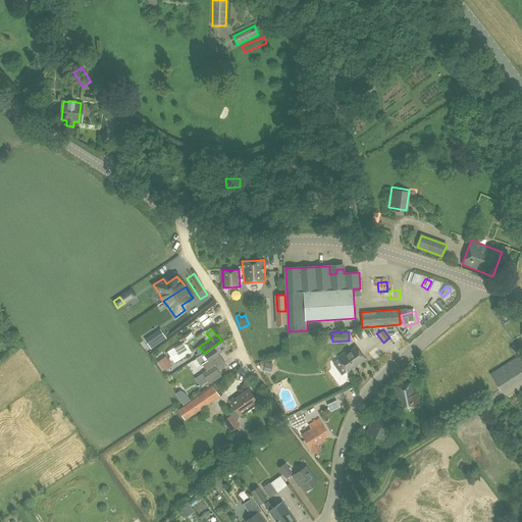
[(146,340),(151,348),(165,337),(161,332),(156,336),(154,334),(146,340)]
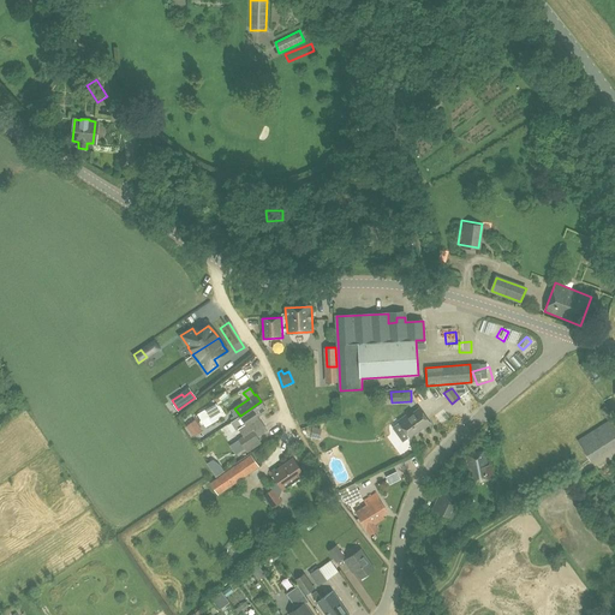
[(267,410),(261,401),(240,416),(232,422),(231,423),(236,430),(238,429),(245,424),(251,433),(254,430),(263,424),(257,417),(267,410)]
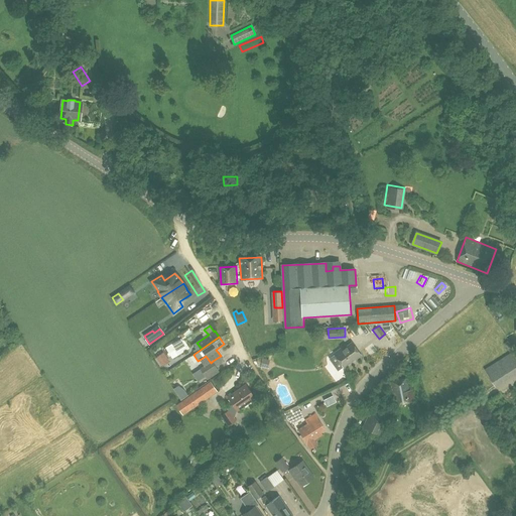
[(189,349),(183,340),(181,338),(165,348),(172,359),(189,349)]
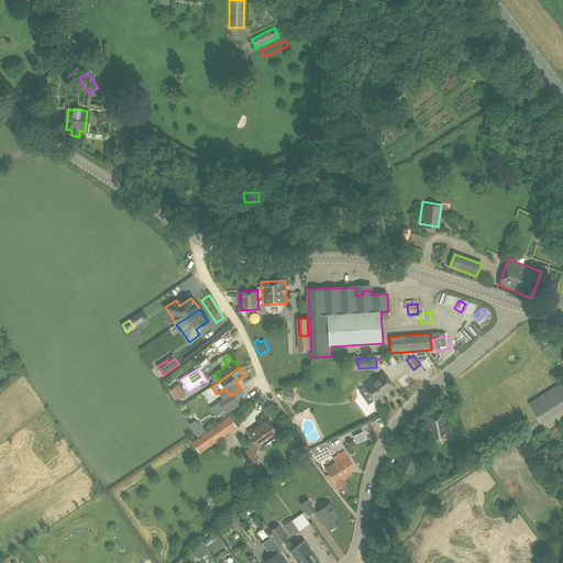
[(394,389),(384,374),(374,381),(373,379),(365,384),(366,387),(360,392),(368,405),(375,400),(387,393),(388,394),(394,389)]
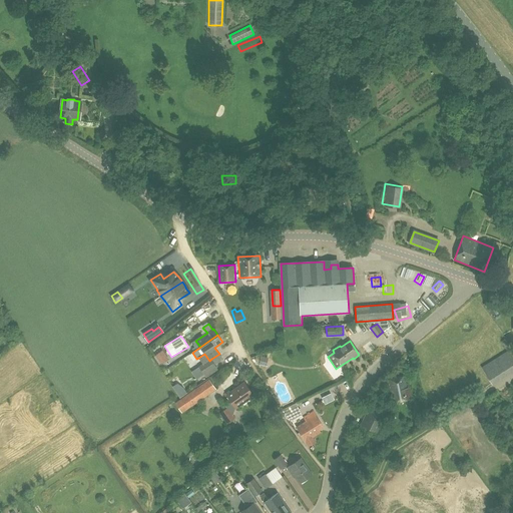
[(482,367),(492,383),(512,369),(512,355),(509,350),(482,367)]
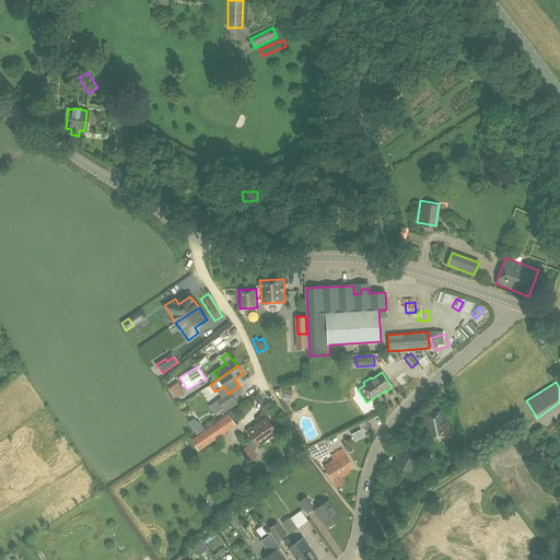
[(171,387),(177,397),(184,392),(177,383),(171,387)]
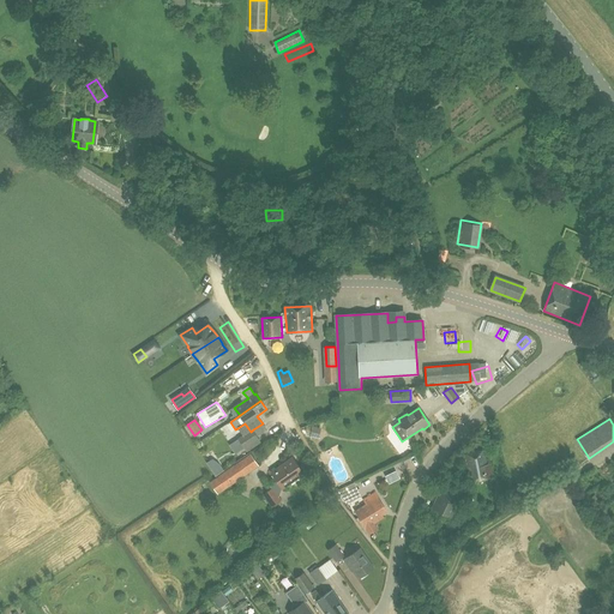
[(238,438),(248,453),(262,444),(259,440),(253,429),(251,432),(245,423),(238,428),(242,435),(238,438)]
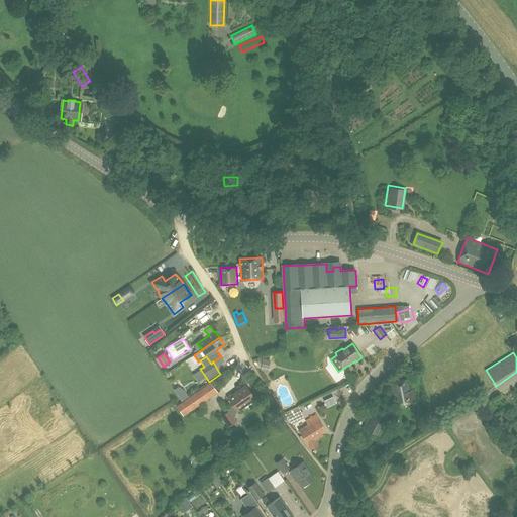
[(395,406),(415,402),(413,391),(411,392),(408,380),(390,384),(395,406)]
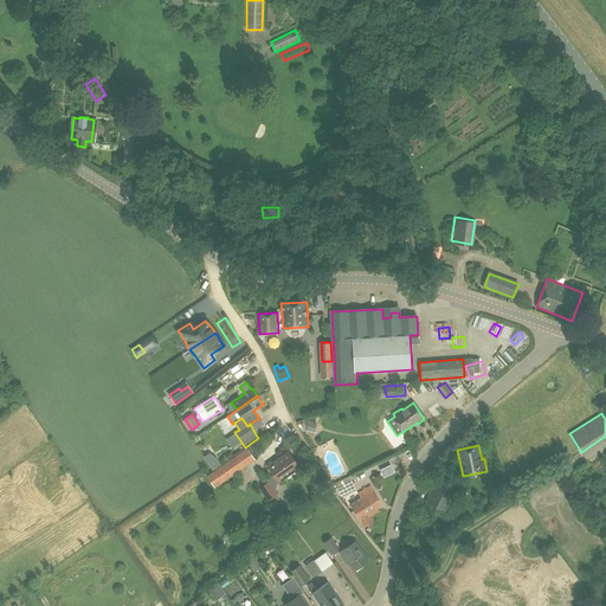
[(207,476),(216,488),(256,461),(247,447),(207,476)]
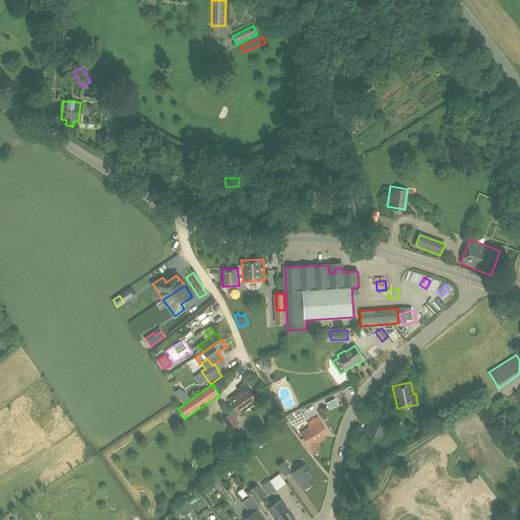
[(257,401),(248,388),(230,400),(235,407),(239,413),(240,413),(257,401)]
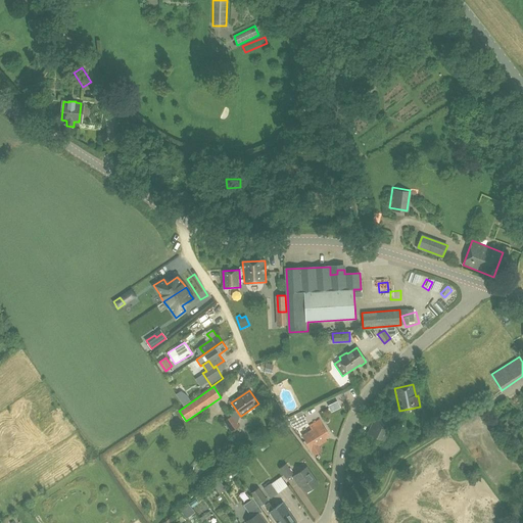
[(301,412),(287,418),(294,429),(306,423),(301,412)]
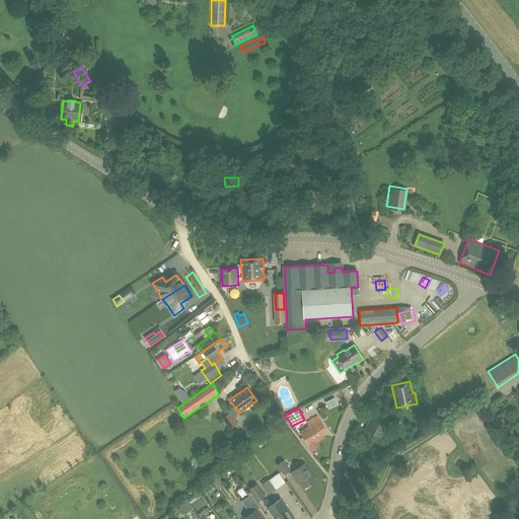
[(365,430),(382,438),(392,418),(375,410),(365,430)]
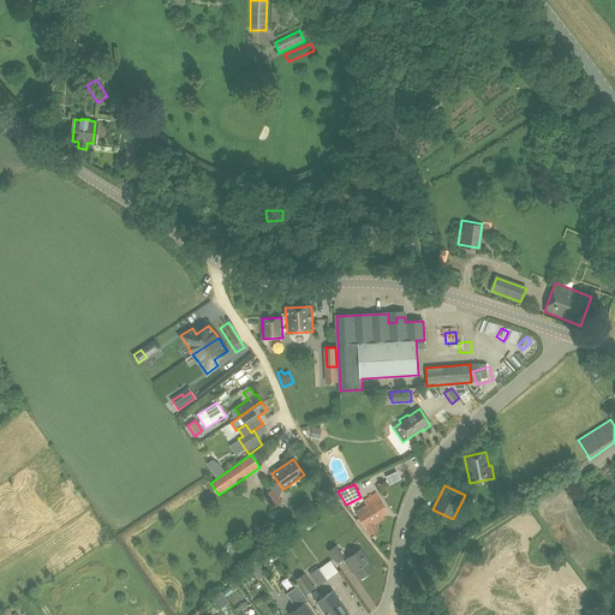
[(275,495),(272,489),(264,495),(273,507),(281,501),(275,495)]
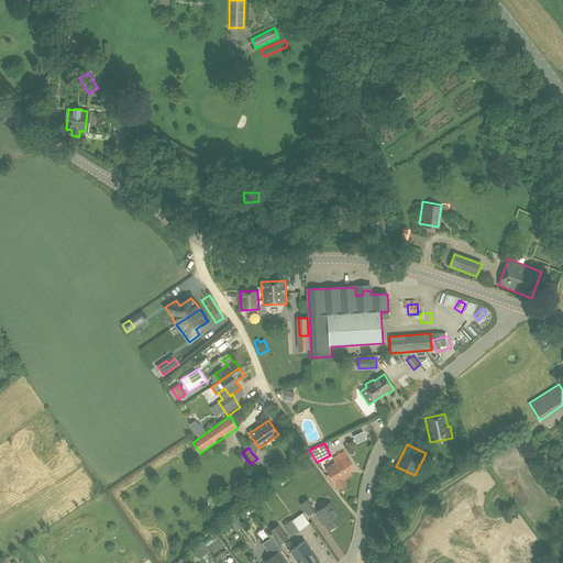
[(350,472),(354,468),(344,452),(334,459),(337,463),(327,468),(339,489),(345,485),(343,479),(351,475),(350,472)]
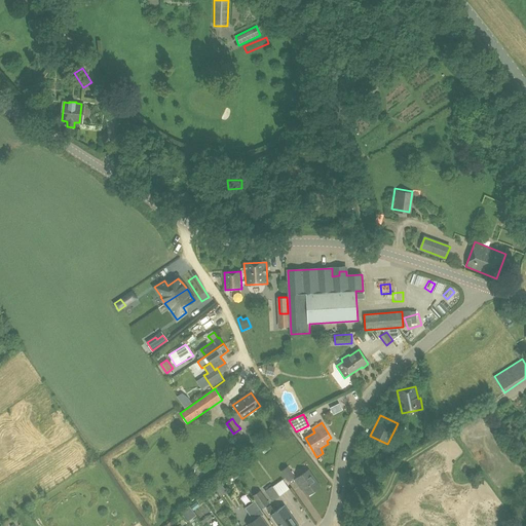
[(267,443),(260,449),(264,454),(271,449),(267,443)]
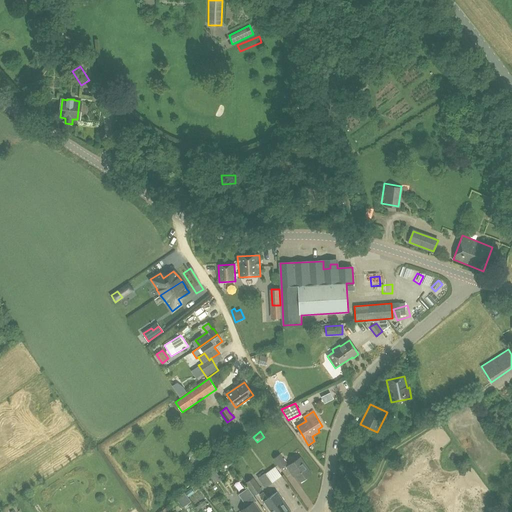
[(287,464),(280,454),(273,459),(280,468),(287,464)]
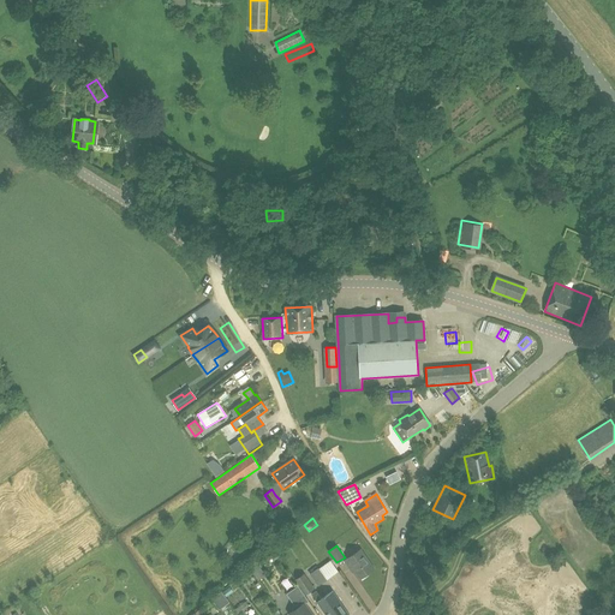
[(344,561),(350,569),(352,568),(359,579),(374,569),(360,549),(344,561)]
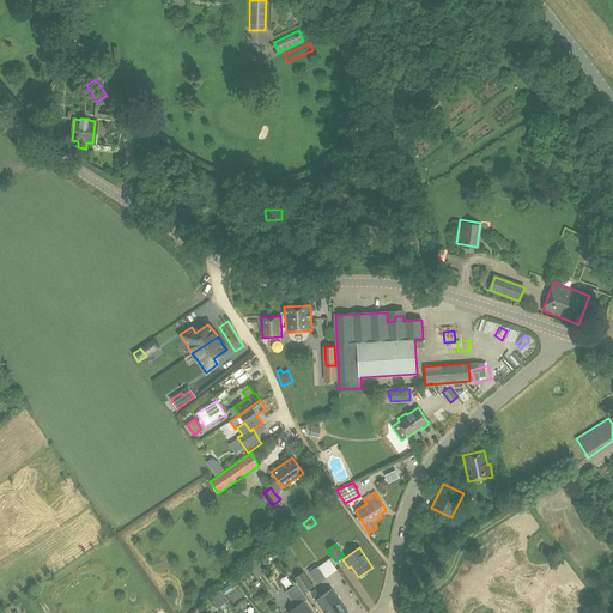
[(250,568),(258,577),(263,574),(256,563),(250,568)]
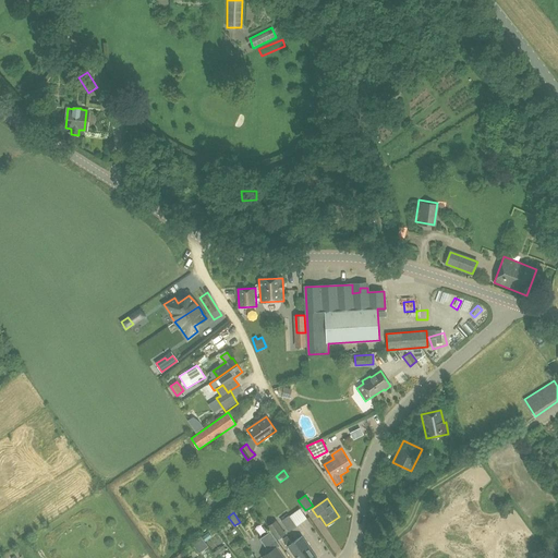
[(281,521),(289,532),(296,526),(289,516),(281,521)]
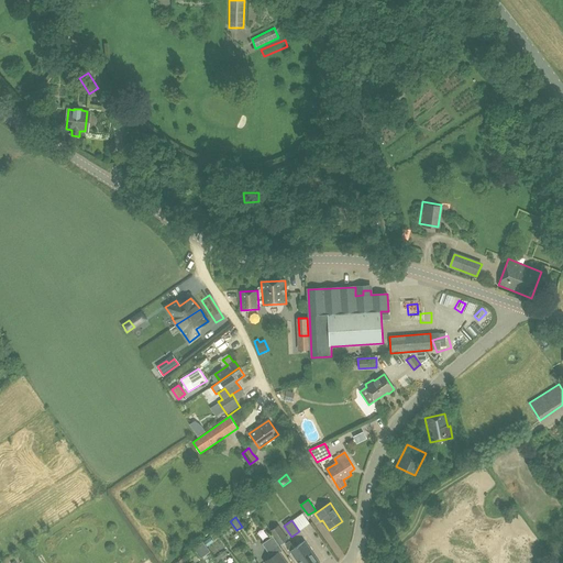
[(278,526),(269,531),(279,545),(288,539),(278,526)]
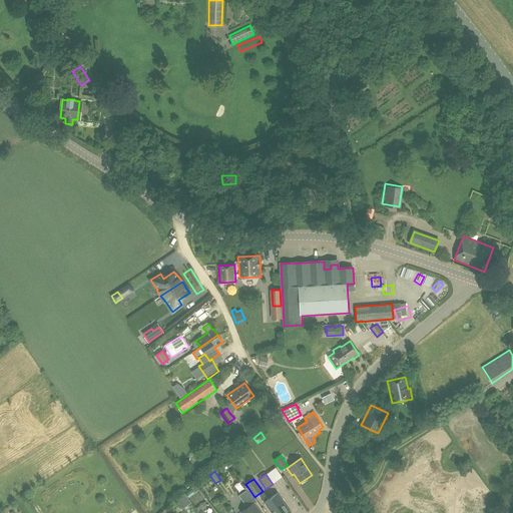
[(194,493),(191,489),(185,494),(188,498),(194,493)]
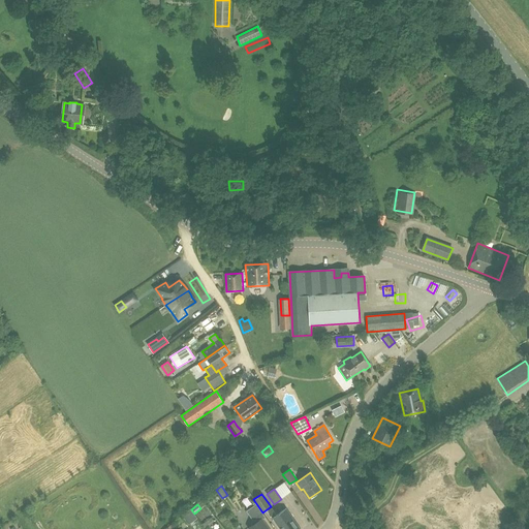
[(268,528),(262,520),(266,518),(256,504),(247,511),(253,520),(252,524),(252,526),(249,528),(268,528)]
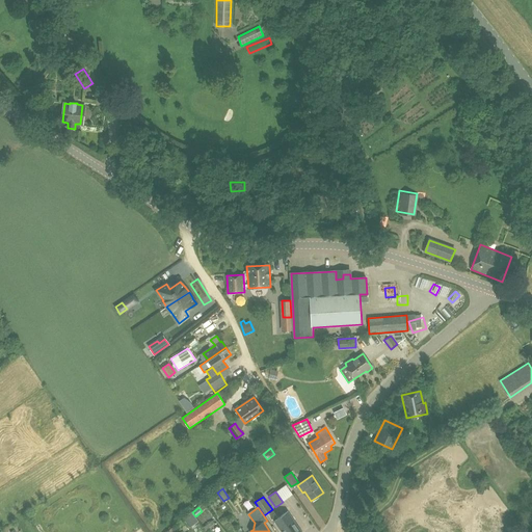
[(282,531),(292,531),(282,516),(278,519),(273,511),(269,514),(274,522),(282,531)]
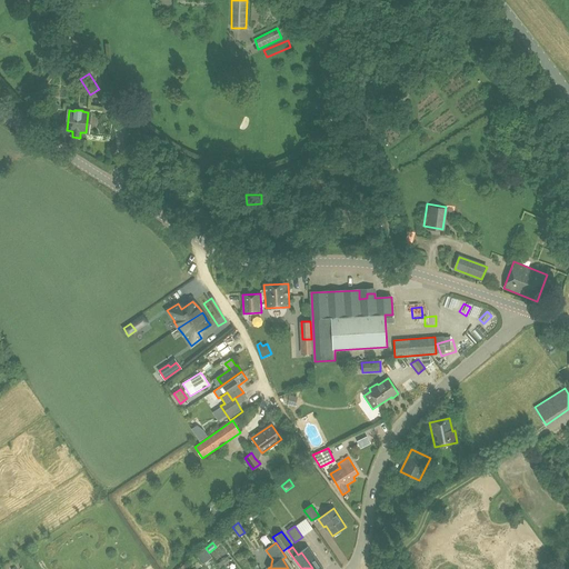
[(202,565),(212,558),(205,548),(196,555),(202,565)]
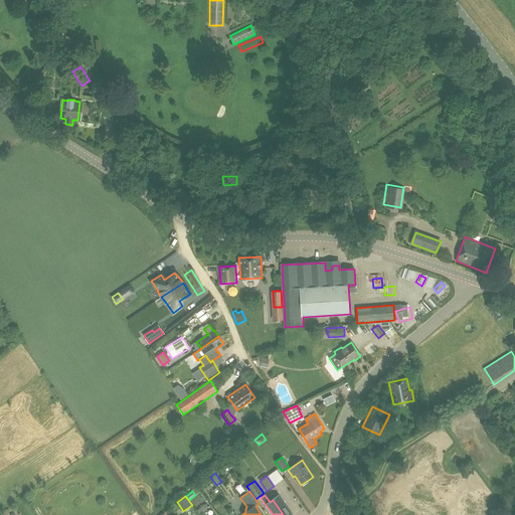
[(273,500),(283,514),(292,514),(279,496),(273,500)]
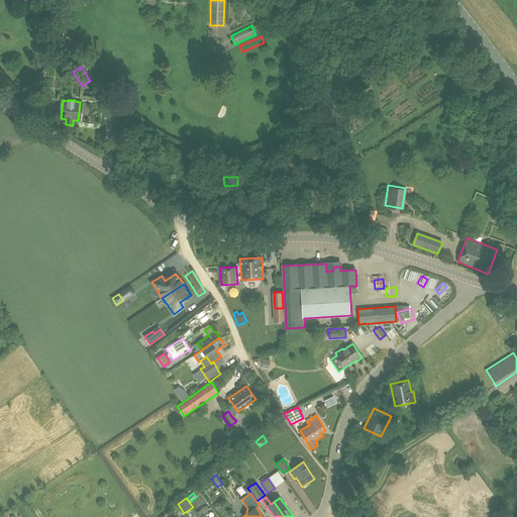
[(206,507),(198,512),(200,515),(208,510),(206,507)]
